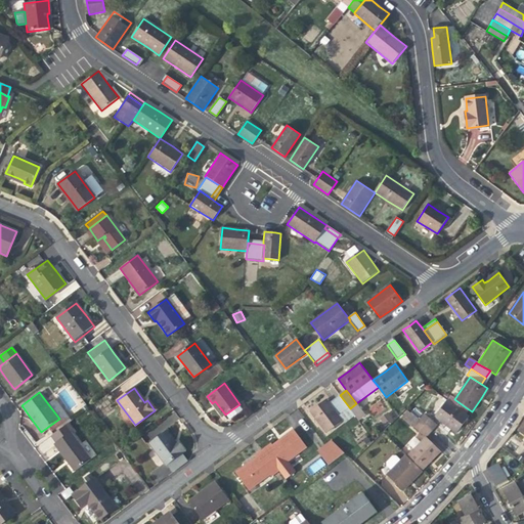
[(340,395),(330,402),(340,417),(350,408),(340,395)]
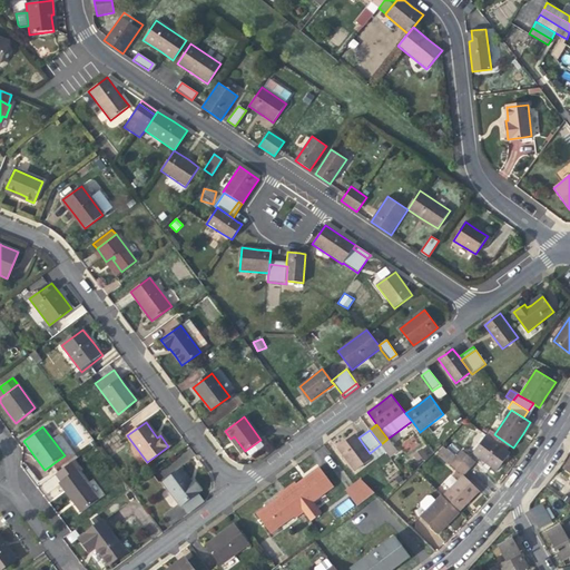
[(373,459),(370,453),(359,438),(356,434),(350,439),(337,449),(354,472),(373,459)]
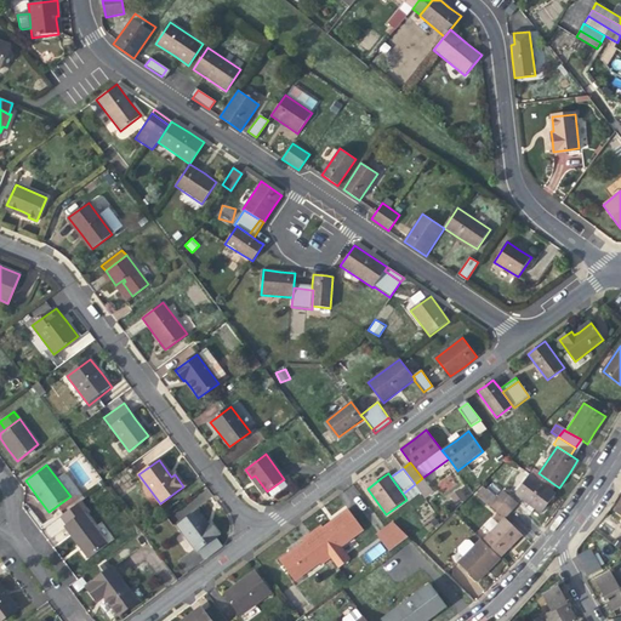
[(548,488),(552,483),(539,473),(535,479),(548,488)]
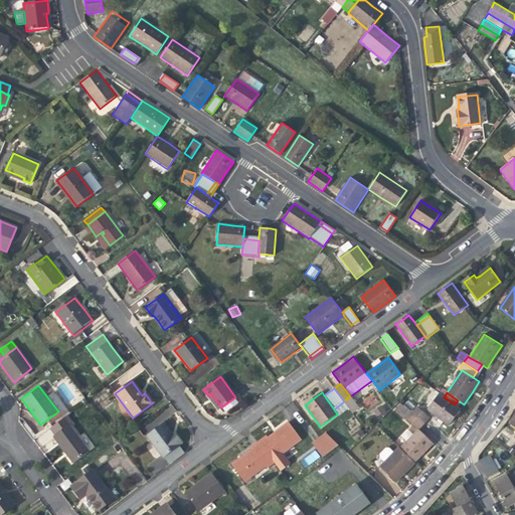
[(426,410),(433,414),(449,425),(455,417),(461,408),(455,404),(444,397),(439,393),(426,410)]
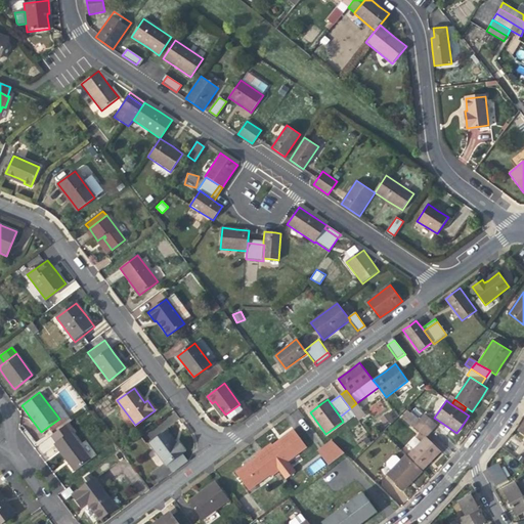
[(373,412),(382,408),(380,402),(370,405),(373,412)]
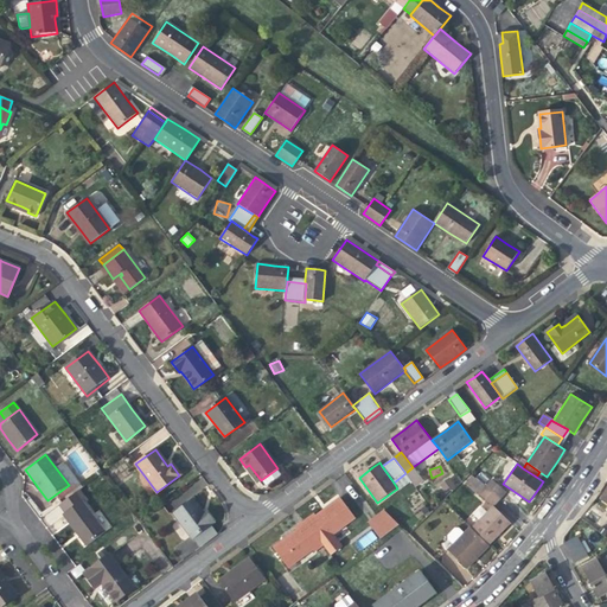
[(493,508),(500,500),(485,486),(473,474),(466,481),(492,506),(493,508)]
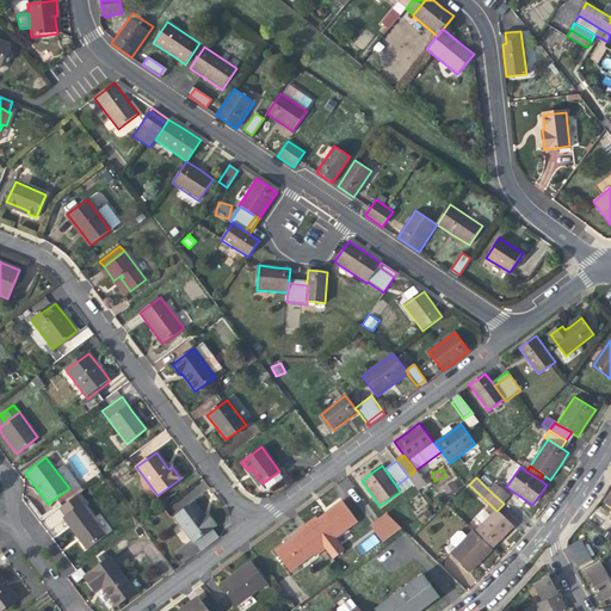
[(454,495),(463,487),(456,479),(446,487),(454,495)]
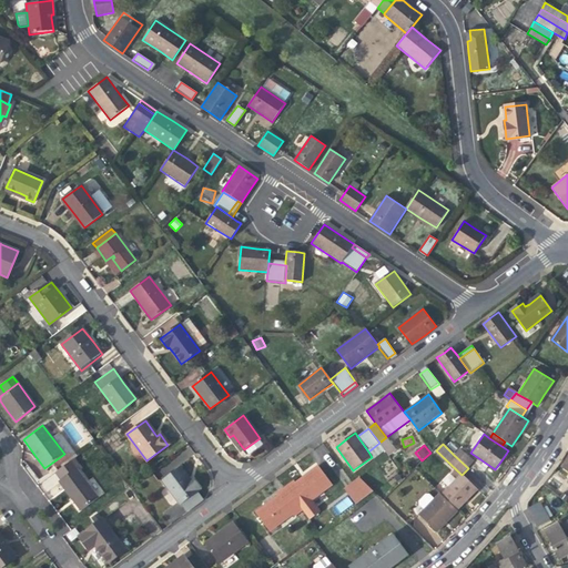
[(477,457),(470,453),(468,456),(460,448),(454,455),(468,468),(477,457)]
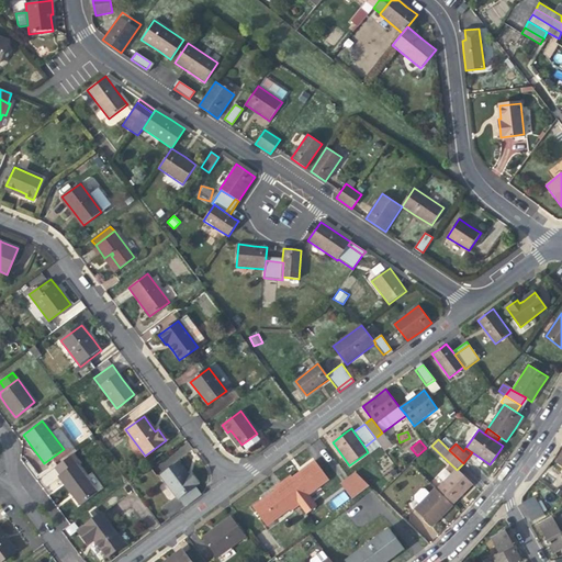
[(291,475),(282,482),(299,504),(306,514),(316,506),(307,495),(328,479),(315,461),(302,471),(292,478),(291,475)]
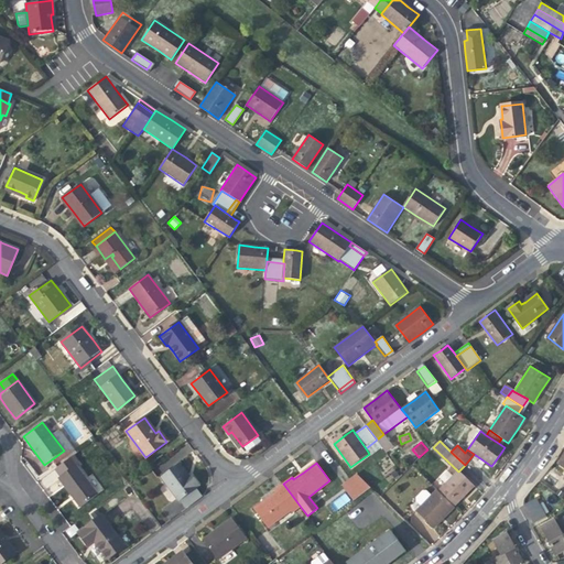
[(179,465),(161,478),(177,500),(198,485),(191,475),(188,477),(185,473),(179,465)]
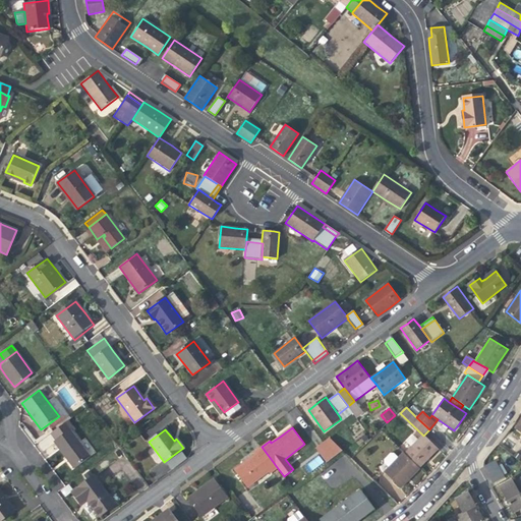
[(64,455),(74,468),(89,457),(69,430),(54,442),(64,455)]
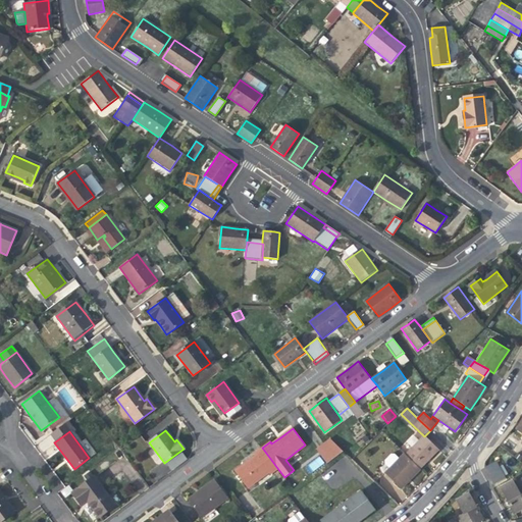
[(438,450),(424,436),(423,435),(405,455),(420,469),(430,458),(438,450)]
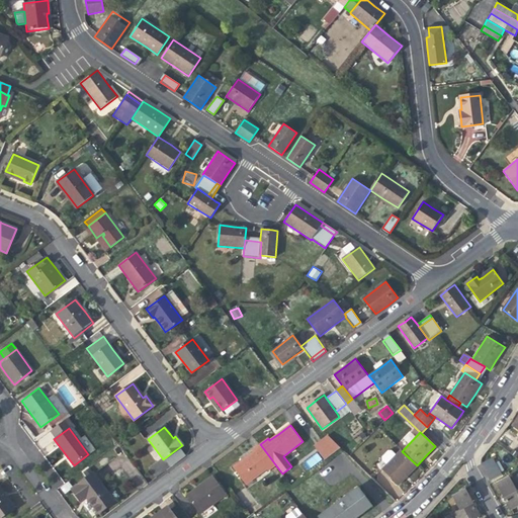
[(328,436),(315,445),(325,459),(341,448),(328,436)]
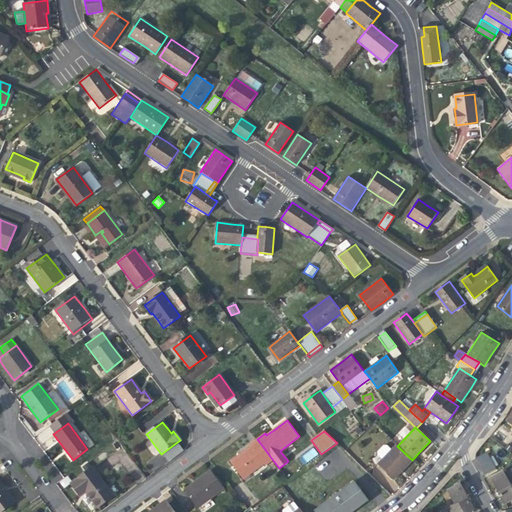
[(265,465),(272,459),(257,439),(250,444),(251,446),(244,451),(230,462),(242,479),(264,463),(265,465)]
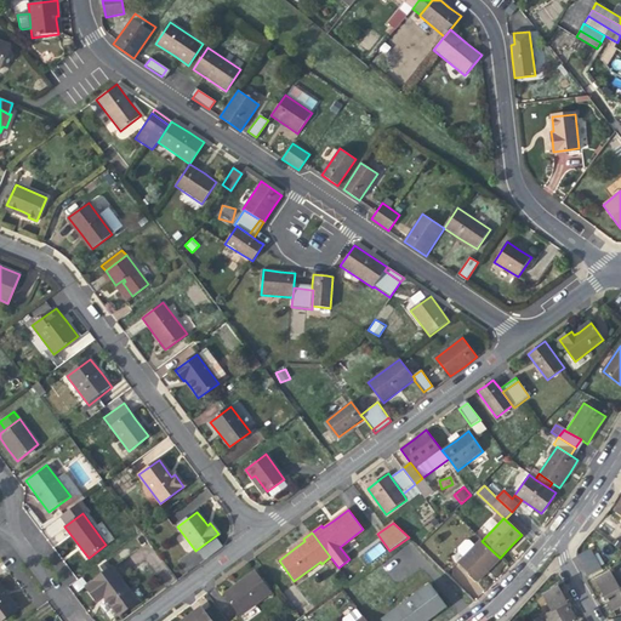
[(489,569),(500,558),(482,541),(459,564),(477,581),(489,569)]
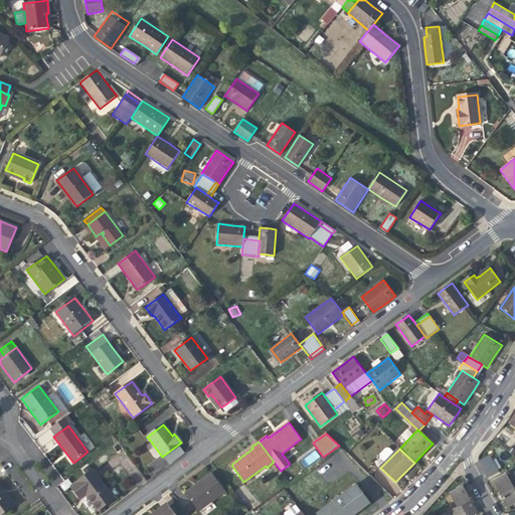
[(305,467),(320,458),(315,451),(301,461),(305,467)]
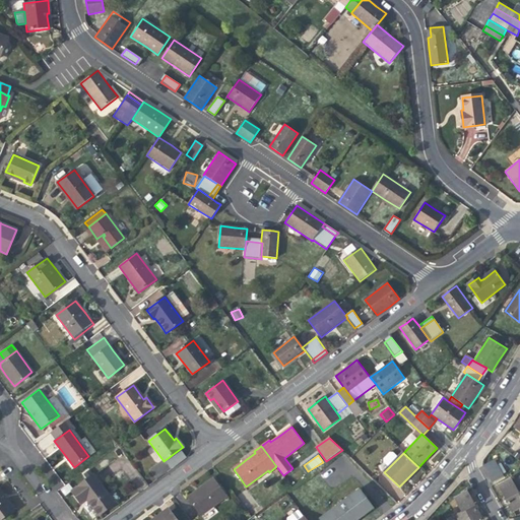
[(482,465),(486,472),(498,465),(495,459),(482,465)]
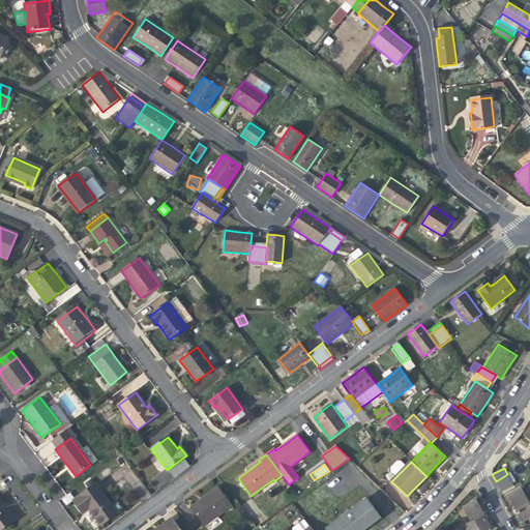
[(496,481),(498,487),(510,480),(507,474),(496,481)]
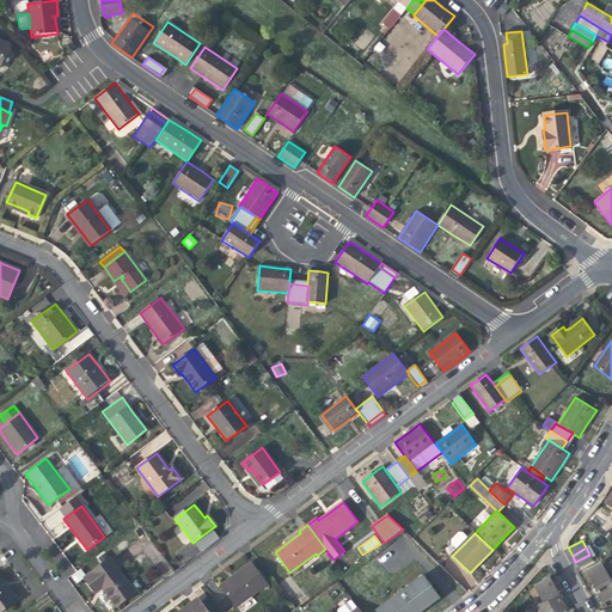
[(593,562),(589,555),(575,562),(580,569),(593,562)]
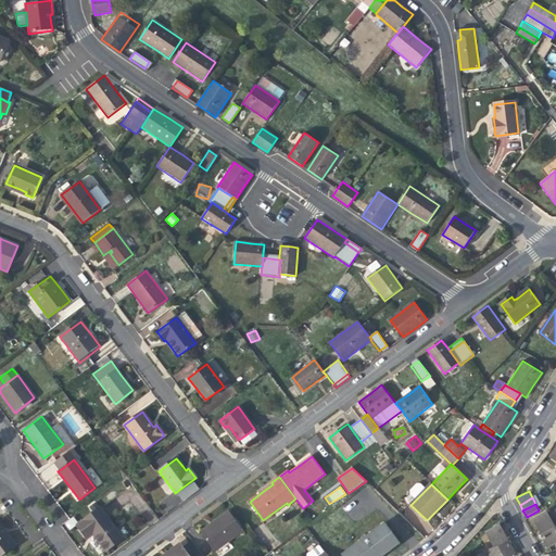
[(77,526),(87,539),(93,533),(97,539),(105,551),(122,539),(100,508),(77,526)]
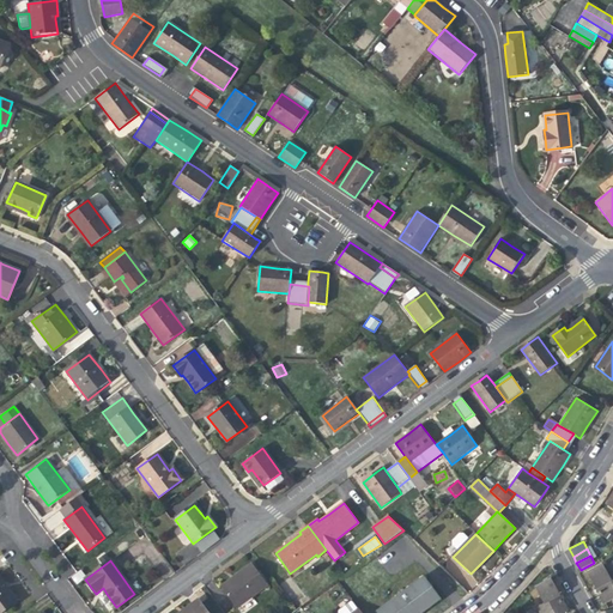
[(600,595),(605,604),(612,599),(612,578),(612,580),(602,564),(587,572),(600,595)]
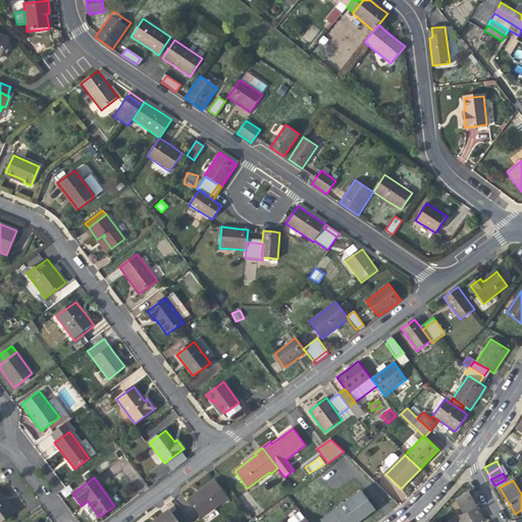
[(226,499),(213,481),(201,489),(189,500),(202,517),(226,499)]
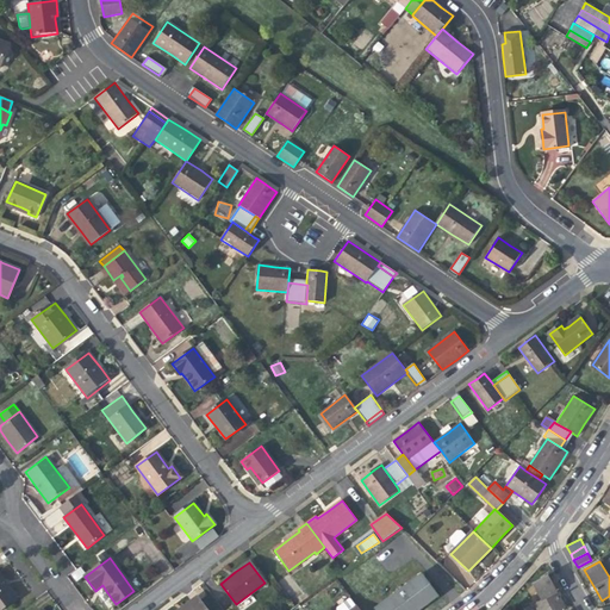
[(419,609),(439,596),(422,573),(373,609),(374,609),(419,609)]
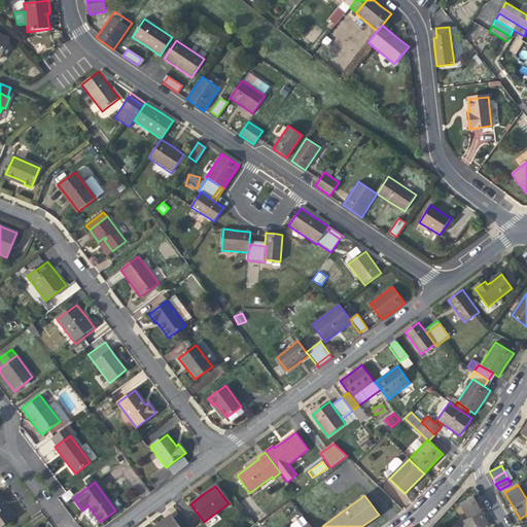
[(0,526),(13,517),(5,505),(0,497),(0,526)]
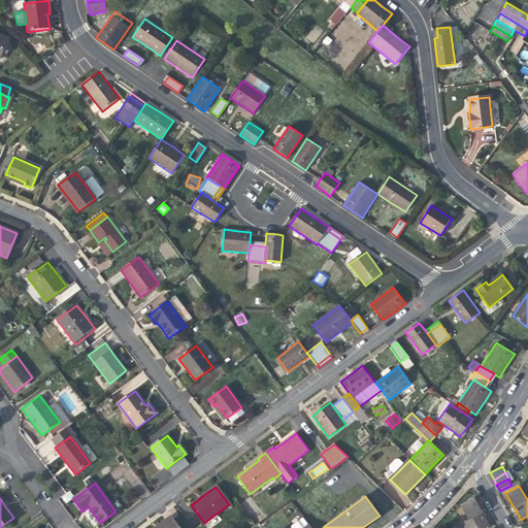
[(465,527),(485,527),(489,526),(484,516),(474,498),(461,505),(468,520),(462,523),(465,527)]
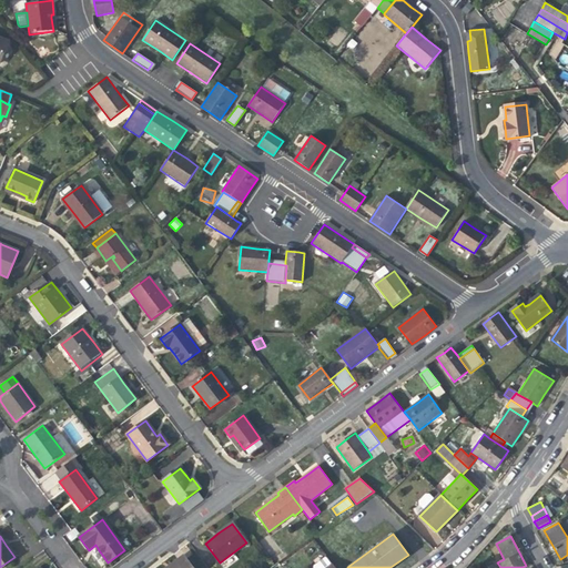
[(193,567),(183,555),(174,561),(176,564),(171,567),(193,567)]
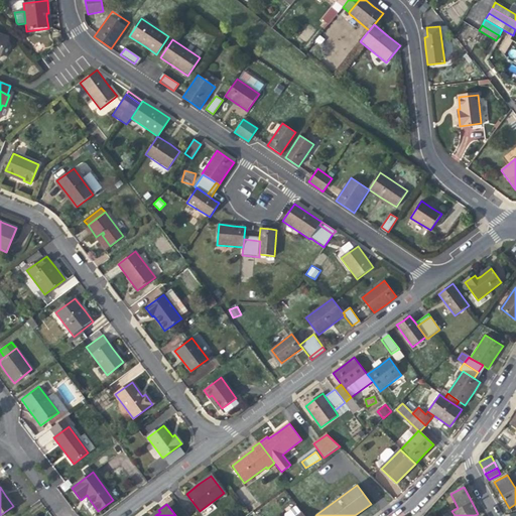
[(284,515),(296,515),(301,513),(296,506),(285,515),(284,515)]
